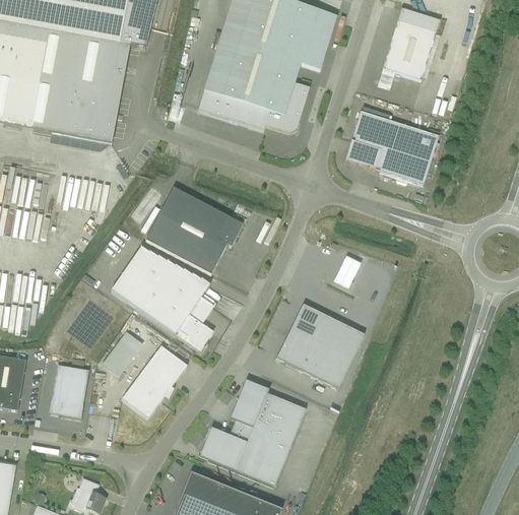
[(0,0),(0,18),(116,40),(120,41),(127,0),(0,0)]
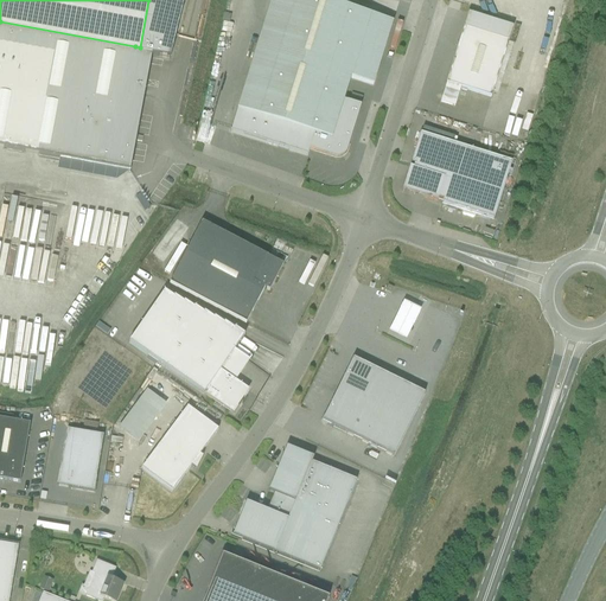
[(148,0),(140,48),(152,50),(171,53),(184,0),(148,0)]
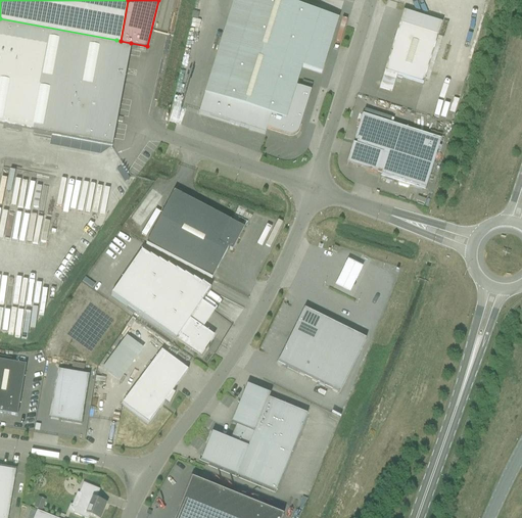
[(232,0),(199,109),(266,131),(267,125),(285,131),(286,129),(291,130),(292,127),(294,128),(295,124),(293,124),(294,120),(300,121),(302,113),(305,101),(306,102),(312,87),(296,82),(302,63),(322,69),(338,15),(289,0),(232,0)]
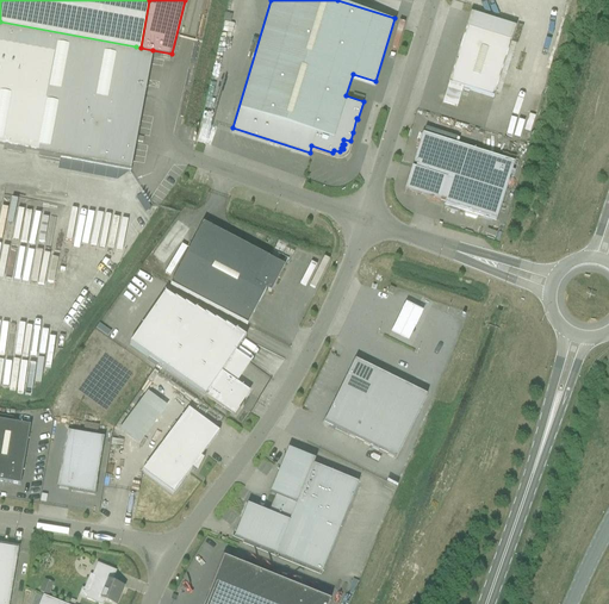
[(445,92),(442,99),(457,103),(459,97),(463,83),(495,93),(511,37),(516,23),(471,8),(466,23),(445,92)]
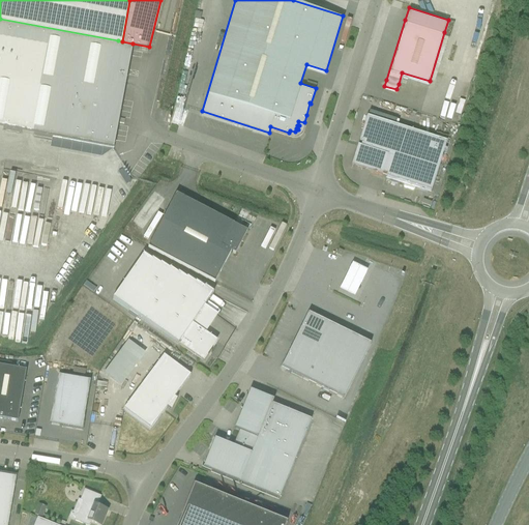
[(0,124),(114,146),(133,44),(122,41),(118,40),(0,19),(0,124)]
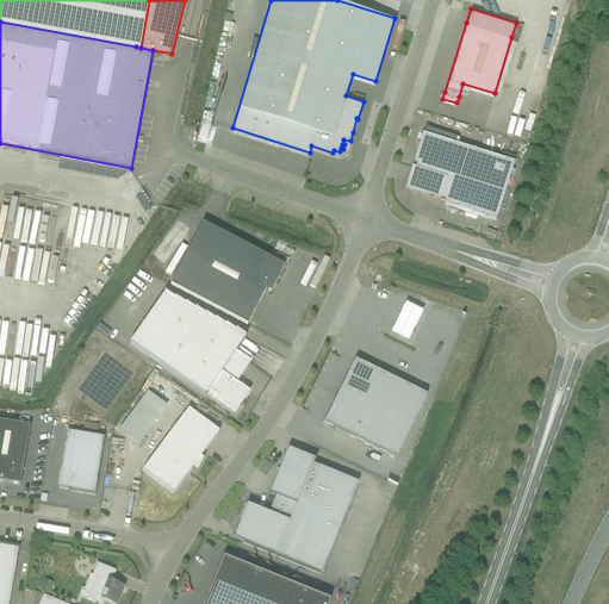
[(410,180),(411,186),(428,192),(427,194),(440,198),(441,195),(446,197),(445,199),(497,216),(515,159),(423,129),(414,159),(417,160),(416,164),(412,163),(408,176),(410,176),(410,180)]
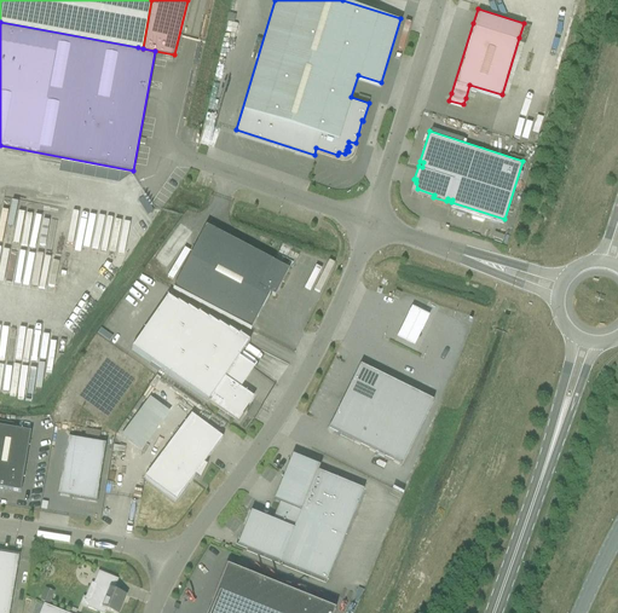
[(289,265),(206,221),(173,284),(252,325),(270,289),(276,291),(289,265)]
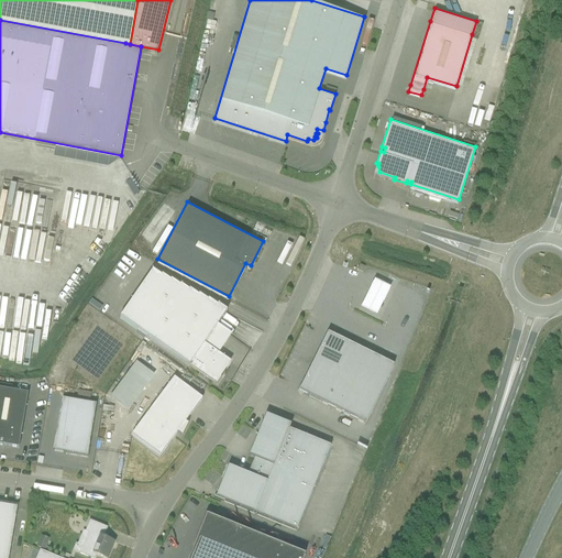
[(161,272),(153,266),(120,314),(138,326),(136,329),(144,335),(146,332),(189,361),(191,359),(193,360),(191,362),(198,367),(198,368),(202,371),(217,381),(222,373),(220,371),(230,357),(216,348),(217,346),(218,347),(230,330),(217,321),(227,307),(218,301),(217,302),(208,296),(208,297),(199,291),(198,292),(190,286),(189,287),(180,281),(179,282),(172,276),(171,277),(162,271),(161,272)]
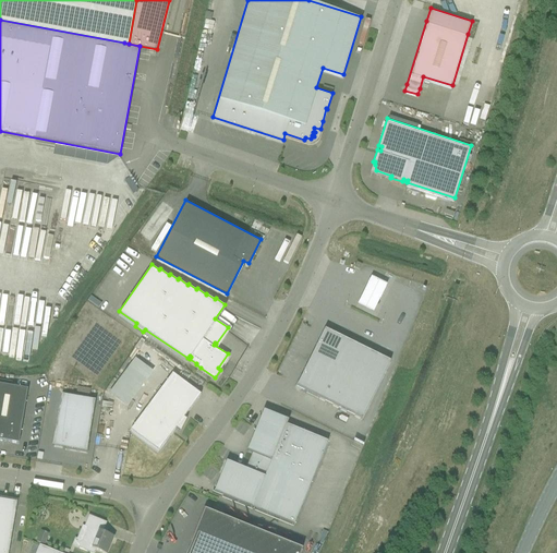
[(360,297),(375,304),(388,276),(373,268),(360,297)]
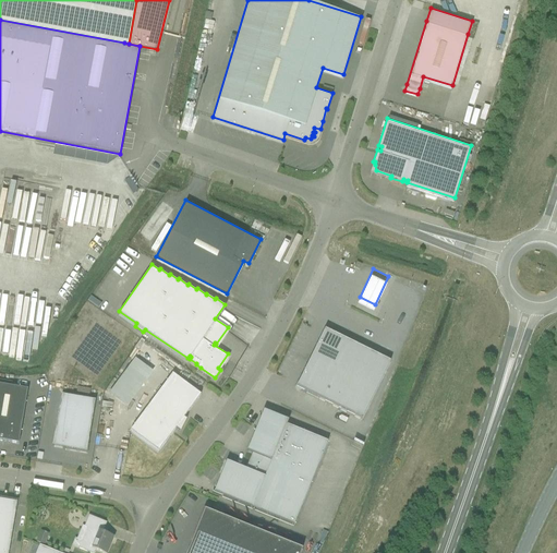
[(391,359),(326,326),(298,383),(363,416),(391,359)]
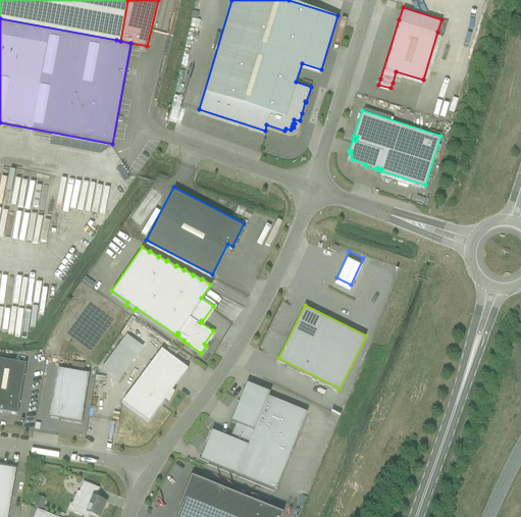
[(105,366),(123,377),(145,342),(126,330),(105,366)]
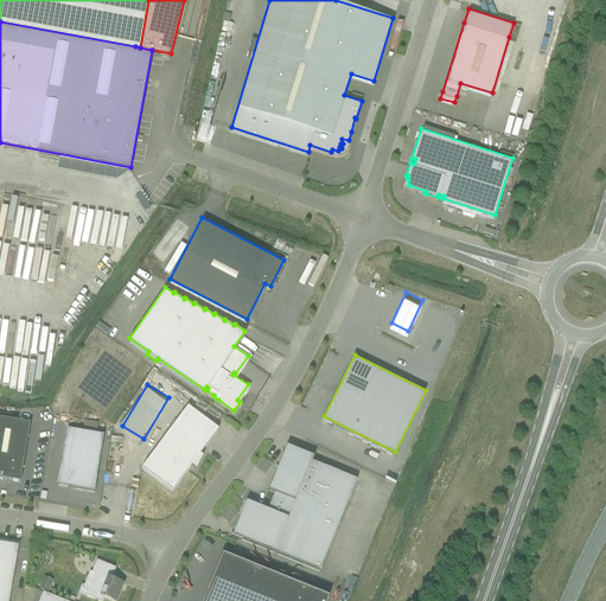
[(218,424),(187,402),(142,464),(173,486),(191,461),(197,466),(203,452),(201,449),(218,424)]
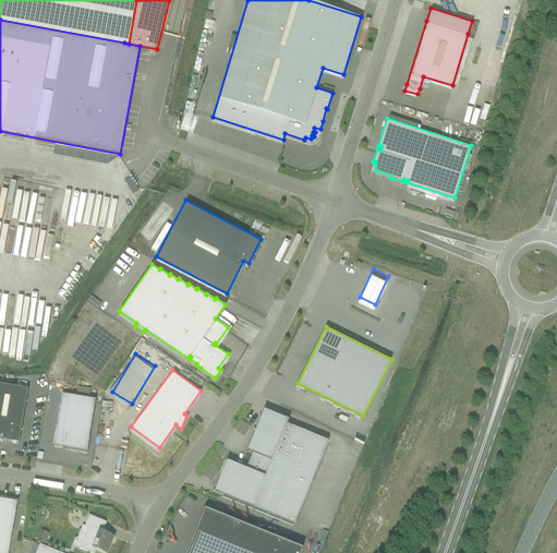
[(13,377),(0,375),(0,436),(19,440),(28,385),(12,383),(13,377)]
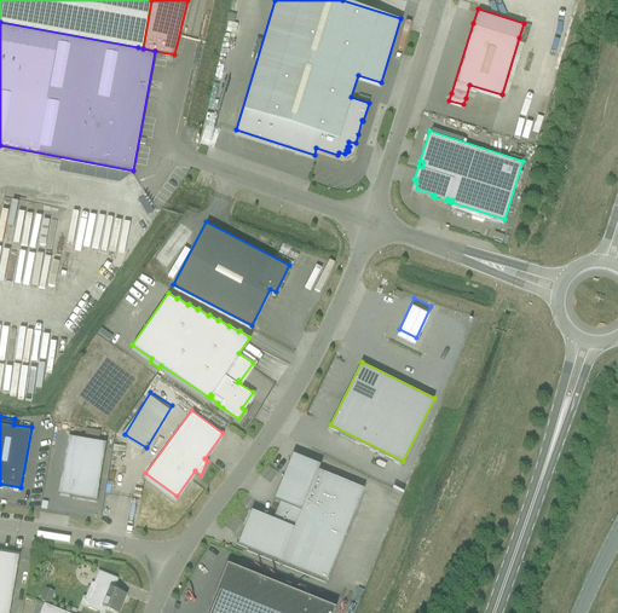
[(73,495),(74,493),(97,497),(98,489),(99,489),(98,487),(99,483),(107,440),(68,433),(61,476),(58,490),(73,493),(73,495)]
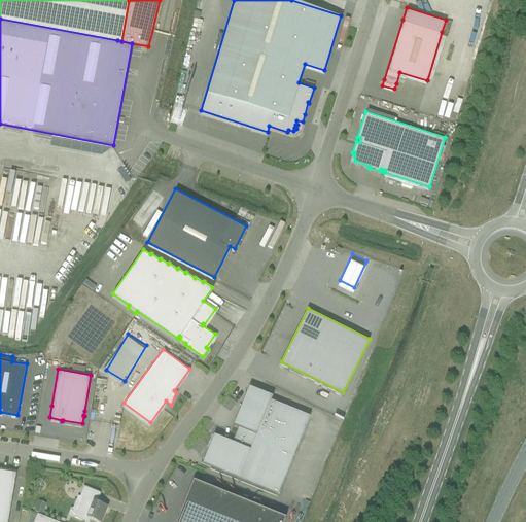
[(201,461),(278,492),(310,413),(271,397),(272,394),(249,386),(235,421),(236,421),(239,422),(232,440),(214,432),(215,430),(214,430),(202,460),(201,460),(201,461)]
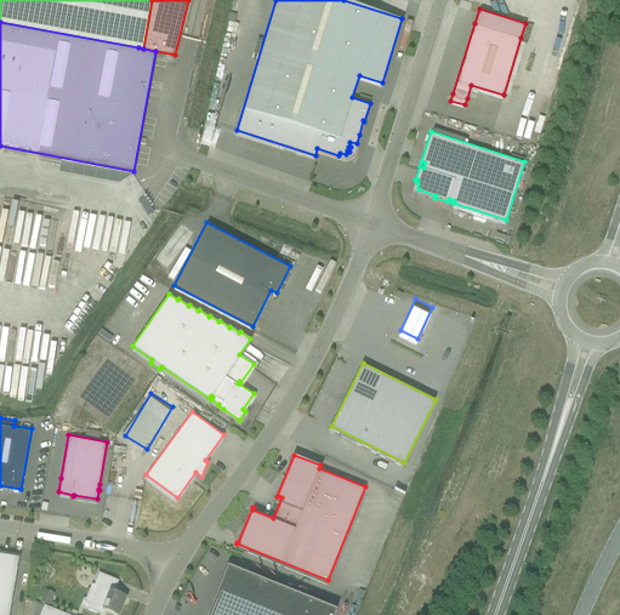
[(0,614),(9,614),(20,554),(0,551),(0,614)]
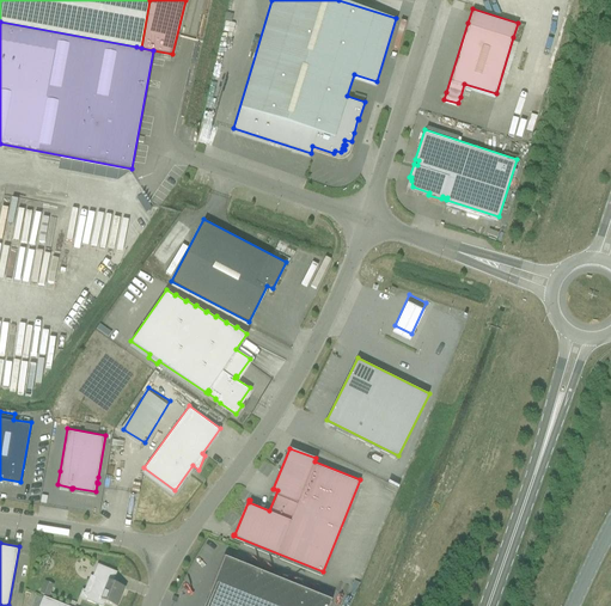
[(225,556),(203,605),(329,605),(333,599),(225,556)]
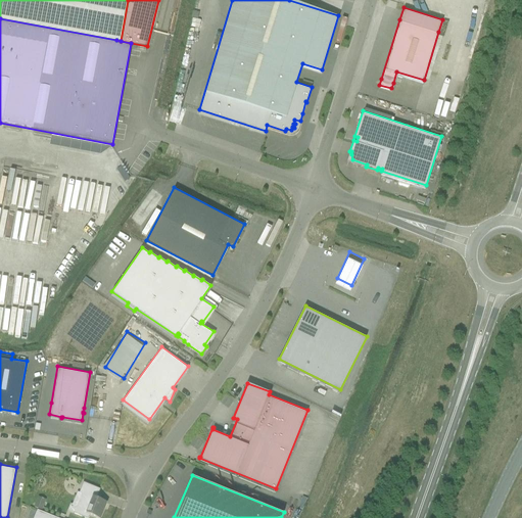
[(82,489),(74,509),(88,515),(90,511),(100,516),(107,499),(97,495),(100,485),(84,478),(80,488),(82,489)]
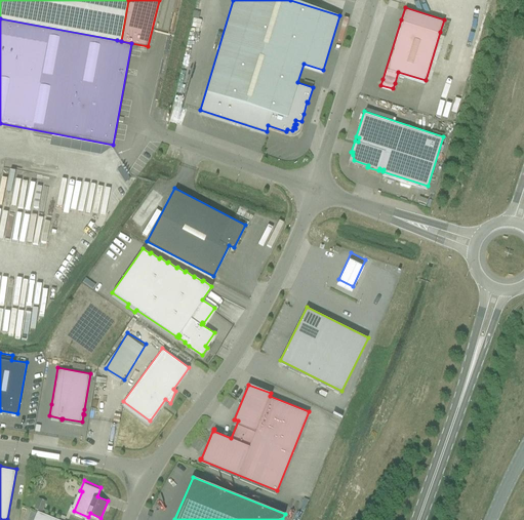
[(30,519),(65,519),(38,509),(37,510),(32,507),(27,519),(30,519)]
